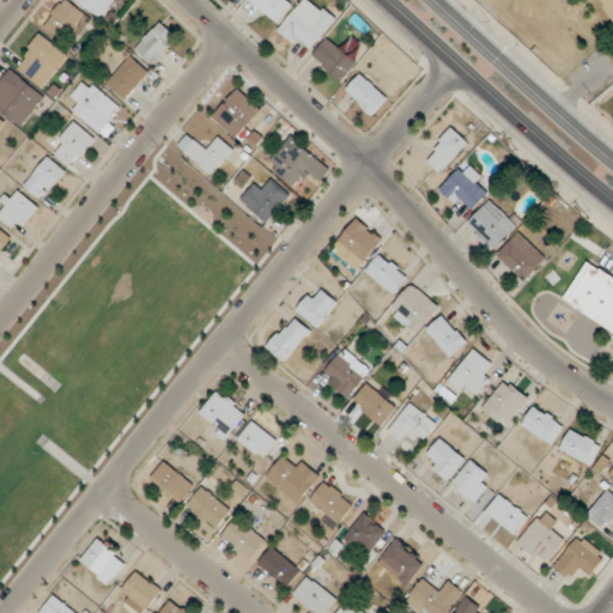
[(70,32),(78,40),(93,20),(67,0),(65,0),(44,26),(62,41),(70,32)]
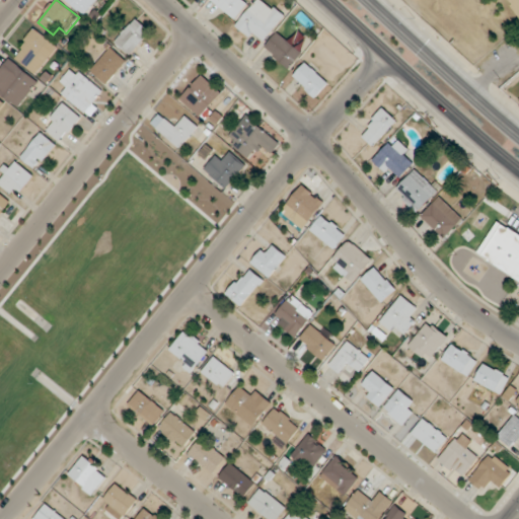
[(66,0),(84,16),(98,0),(66,0)]
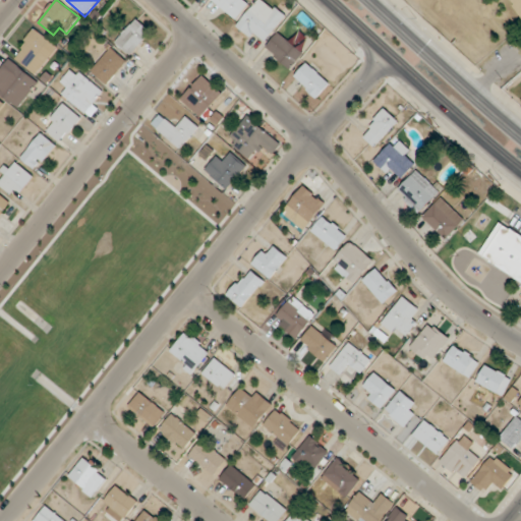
[(250,3),(245,0),(212,0),(212,1),(237,20),(250,3)]
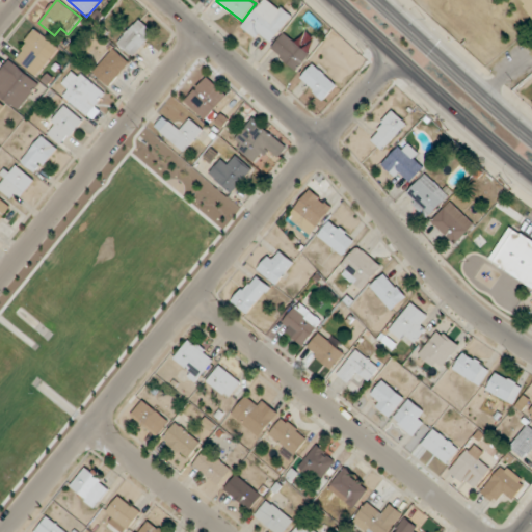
[(260,41),(264,34),(274,42),(293,14),(272,0),(262,0),(242,29),(260,41)]
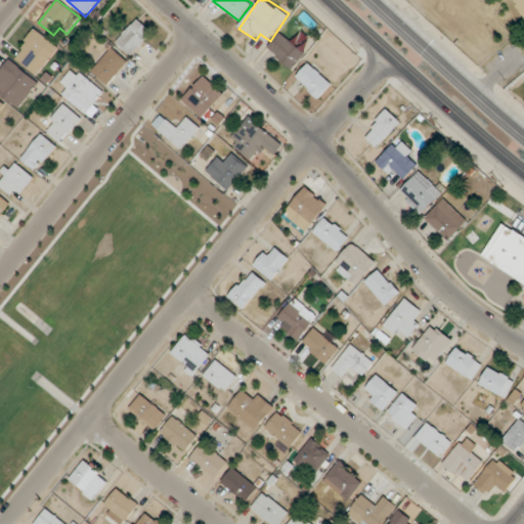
[(523,0),(513,0),(523,18),(523,0)]
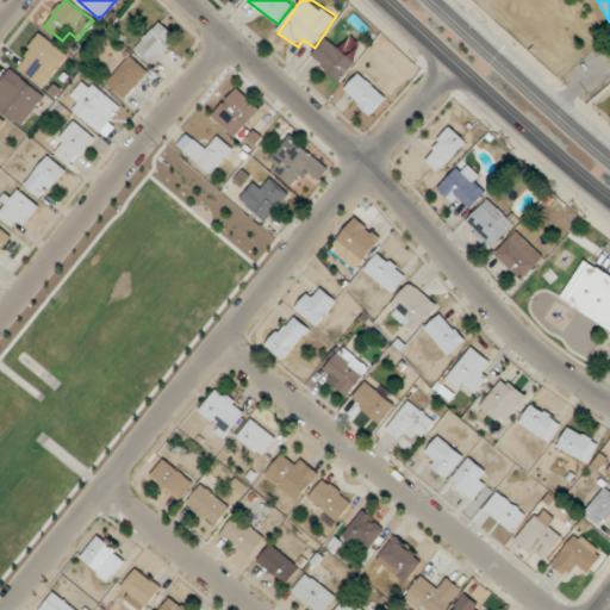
[(178,38),(159,23),(136,51),(155,67),(178,38)]
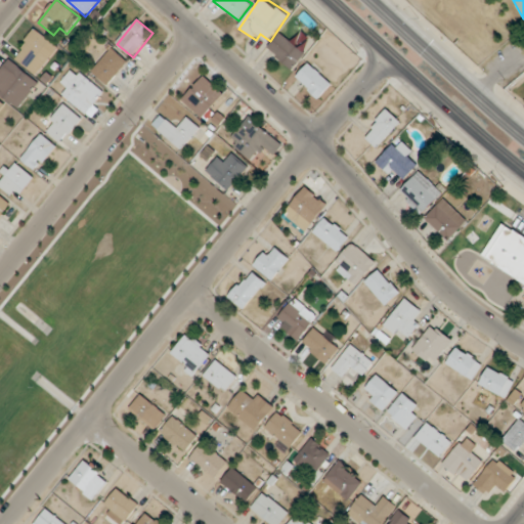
[(36,76),(58,48),(36,30),(13,57),(36,76)]
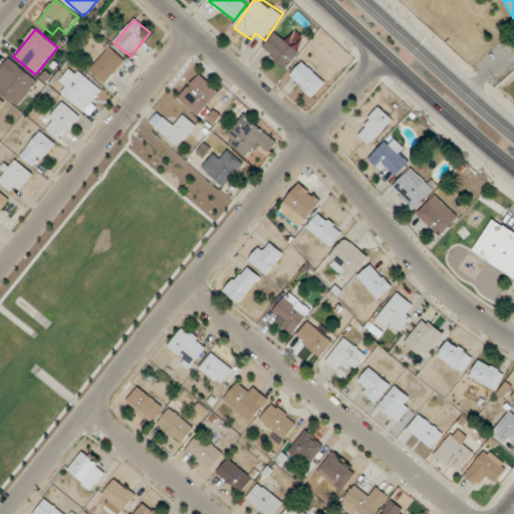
[(286,69),(300,53),(275,31),(261,47),(286,69)]
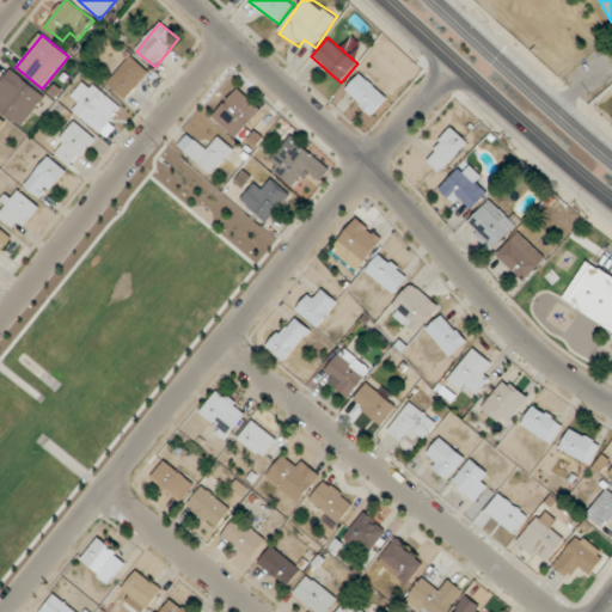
[(127,101),(150,71),(130,55),(108,85),(127,101)]
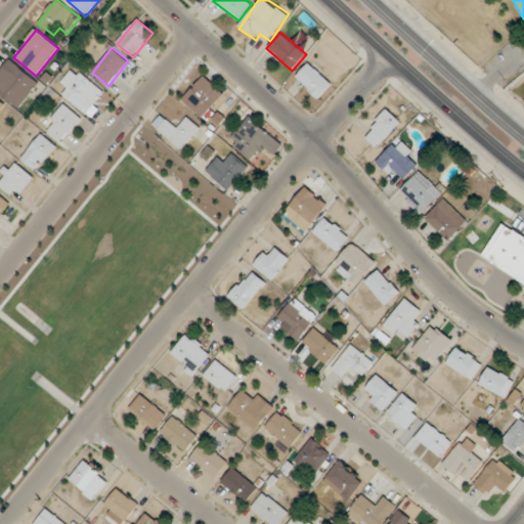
[(40,83),(10,58),(0,71),(0,94),(18,110),(40,83)]
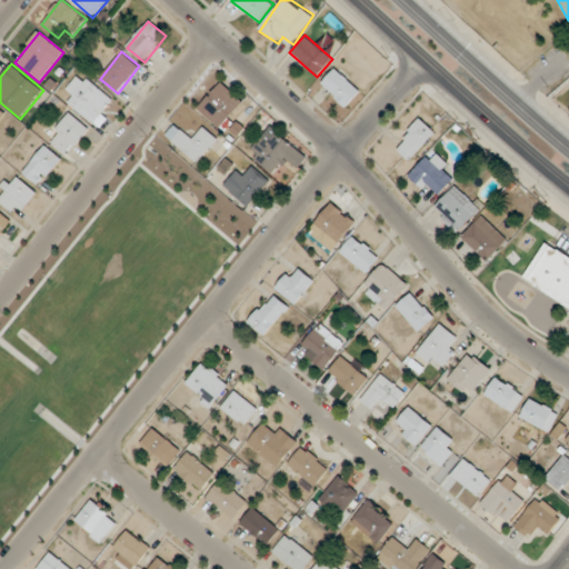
[(346,108),(361,92),(338,68),(322,83),(346,108)]
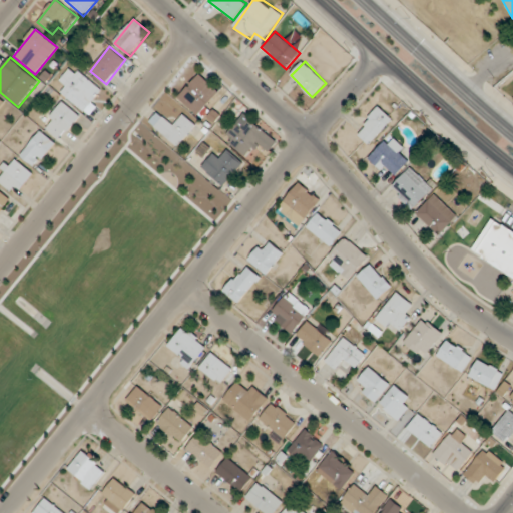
[(60,81),(67,87),(62,94),(84,112),(102,90),(72,66),(60,81)]
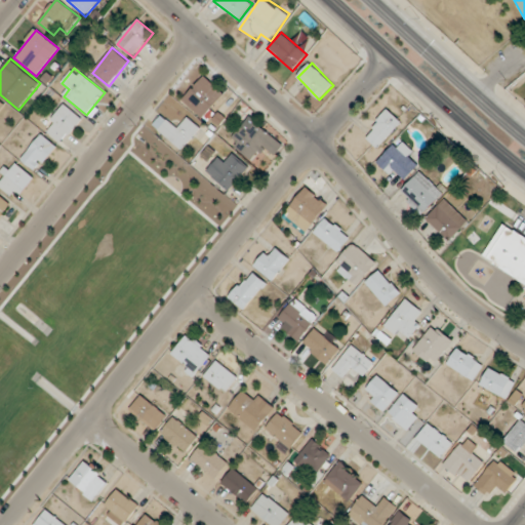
[(183,99),(203,119),(225,95),(205,76),(183,99)]
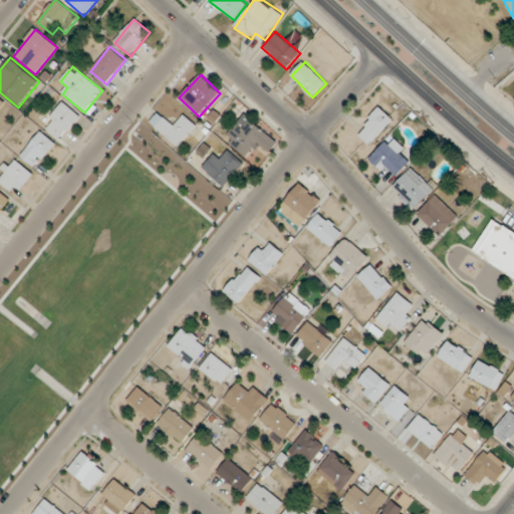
[(80,117),(63,102),(43,125),(60,141),(80,117)]
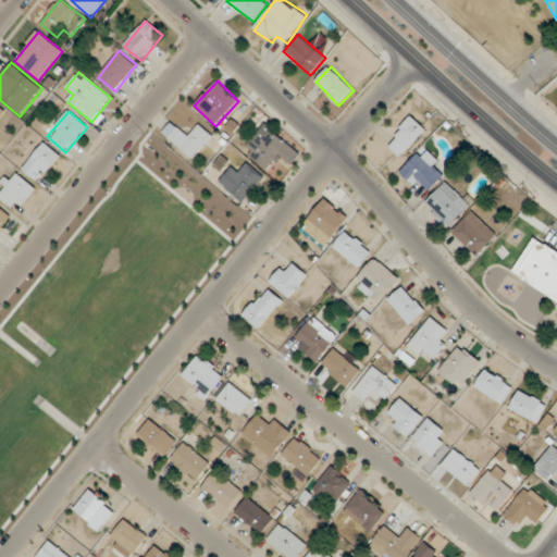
[(428,131),(412,116),(386,144),(401,158),(428,131)]
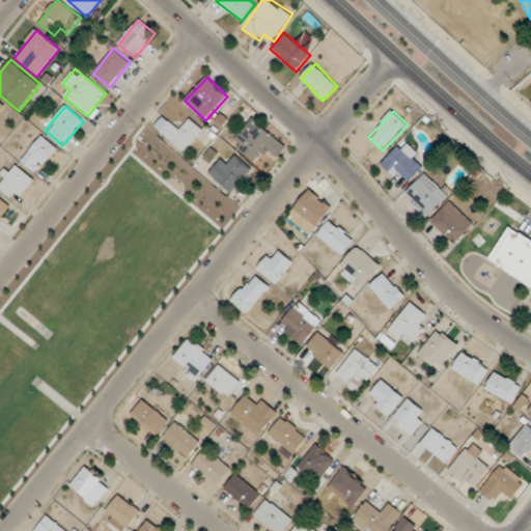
[(185,152),(203,130),(189,118),(183,127),(167,114),(156,129),(185,152)]
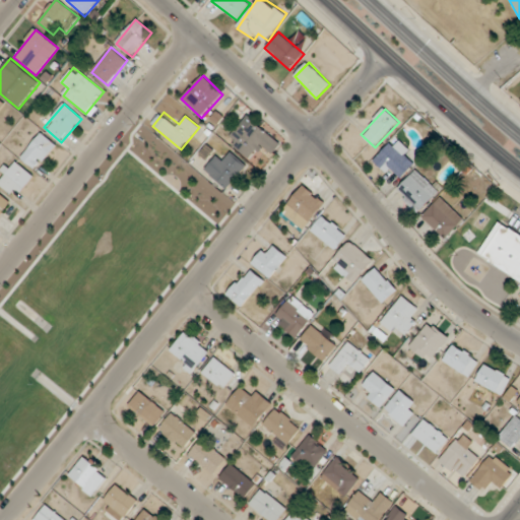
[(240,125),(228,143),(254,163),(271,137),(252,124),(247,130),(240,125)]
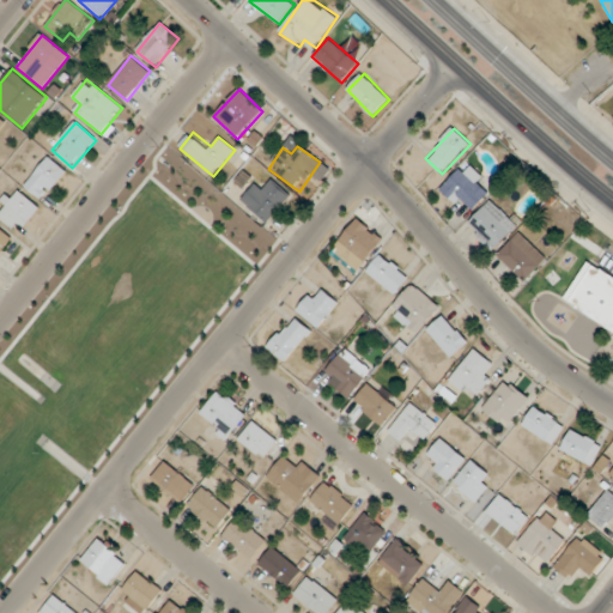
[(67,173),(50,157),(25,186),(43,201),(67,173)]
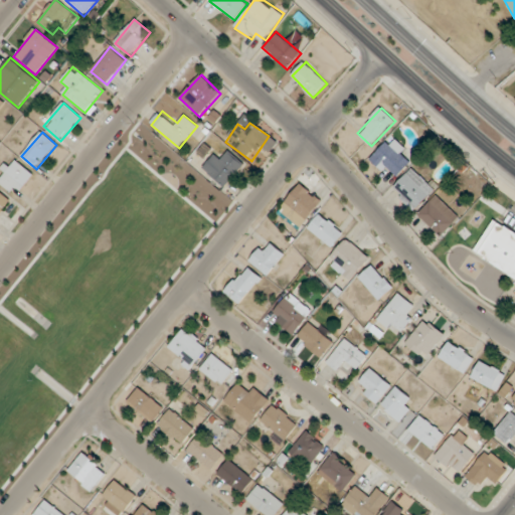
[(395,180),(415,158),(391,136),(371,158),(395,180)]
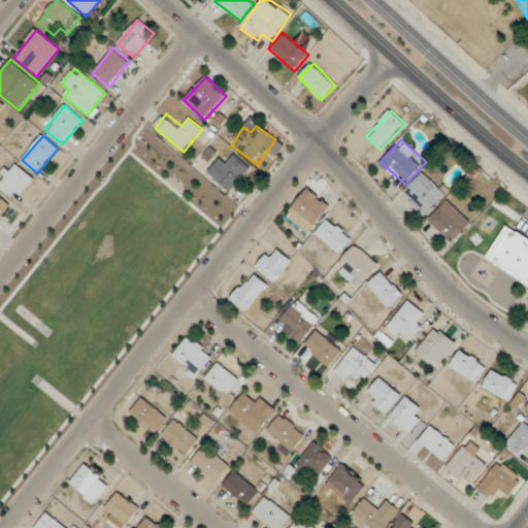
[(228,164),(222,159),(209,172),(230,193),(251,170),(236,156),(228,164)]
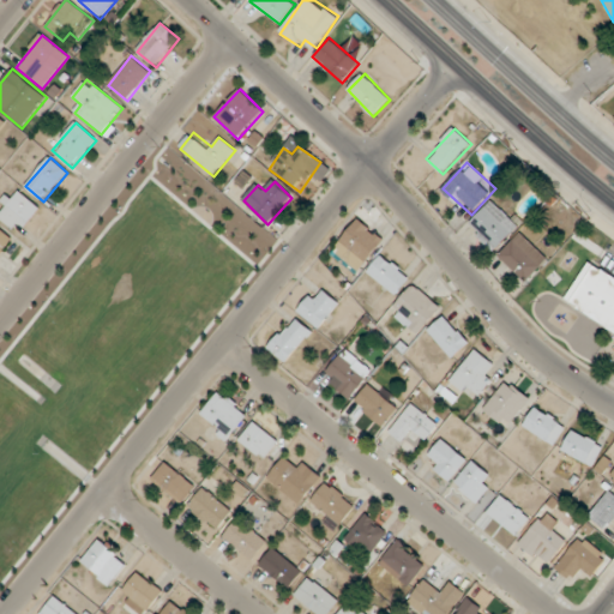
[(0,204),(0,212),(12,232),(38,215),(22,190),(0,204)]
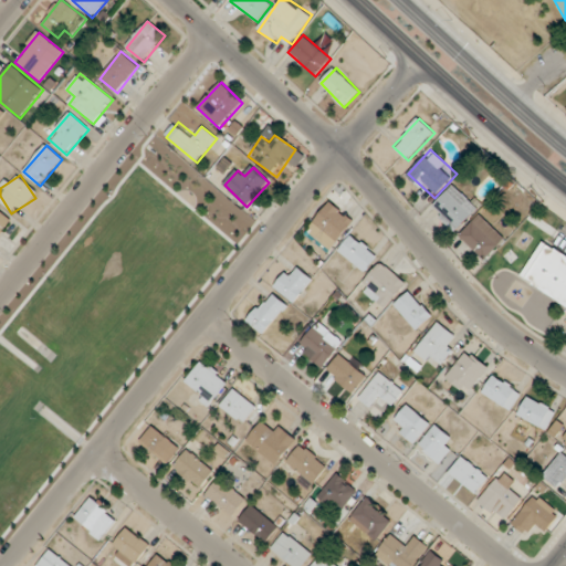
[(479,209),(454,185),(430,208),(456,232),(479,209)]
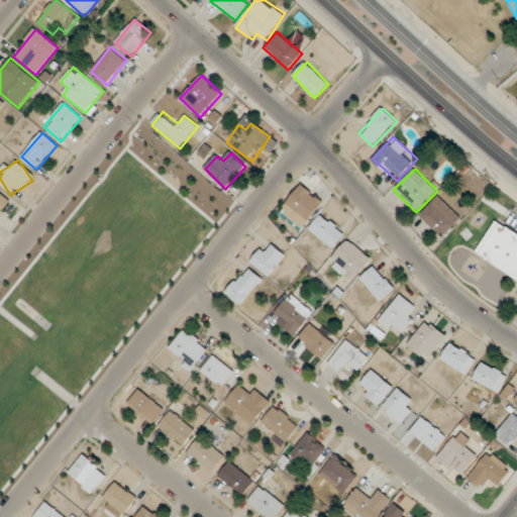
[(287,214),(302,228),(323,204),(302,186),(286,204),(292,209),(287,214)]
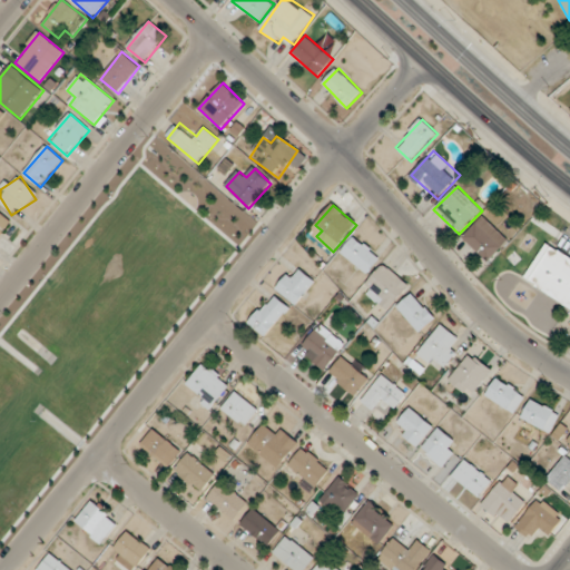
[(0,236),(12,220),(0,212),(0,236)]
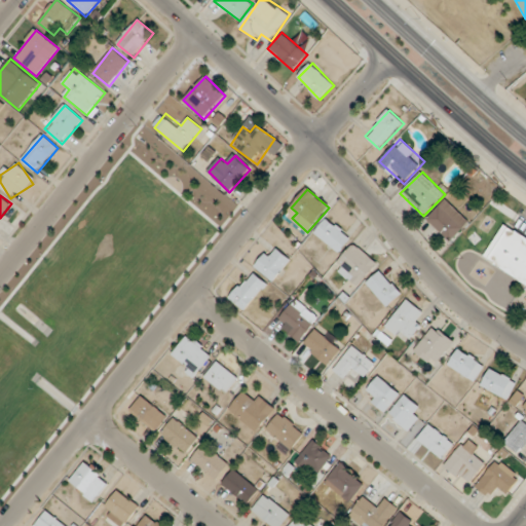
[(470,223),(446,200),(427,220),(450,242),(470,223)]
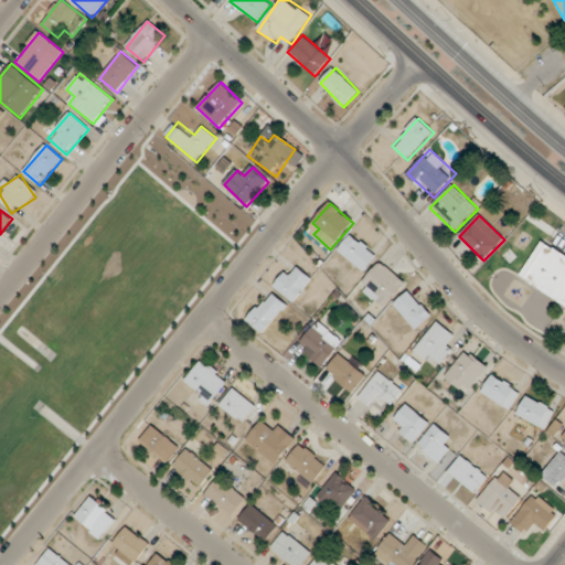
[(364,273),(379,257),(352,234),(338,249),(364,273)]
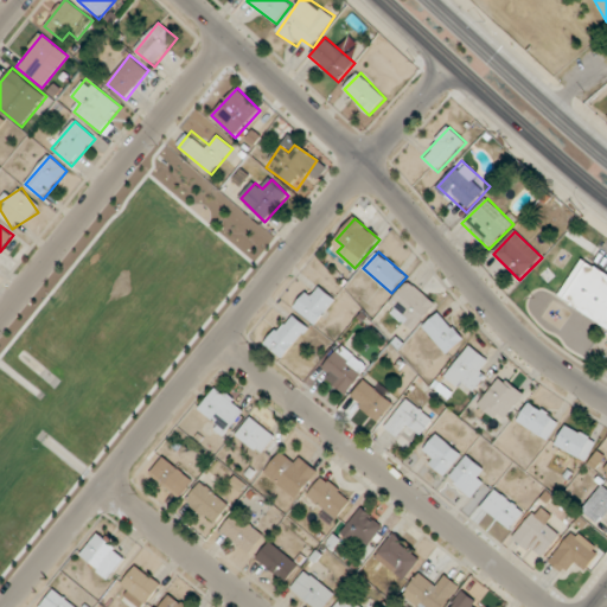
[(606,328),(606,273),(581,259),(557,300),(606,328)]
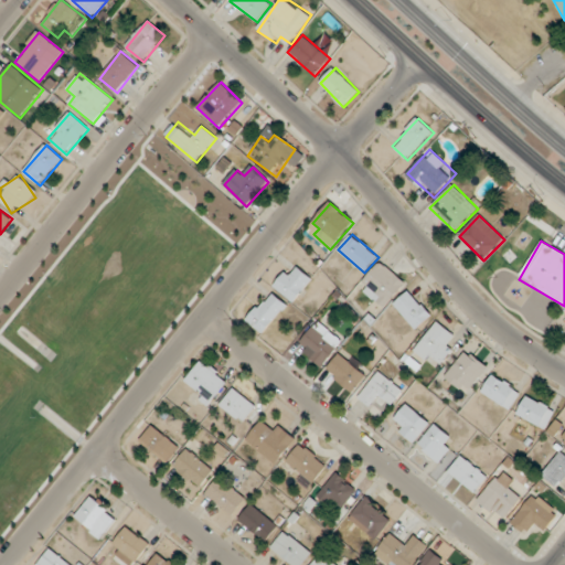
[(383,309),(407,285),(383,260),(359,285),(383,309)]
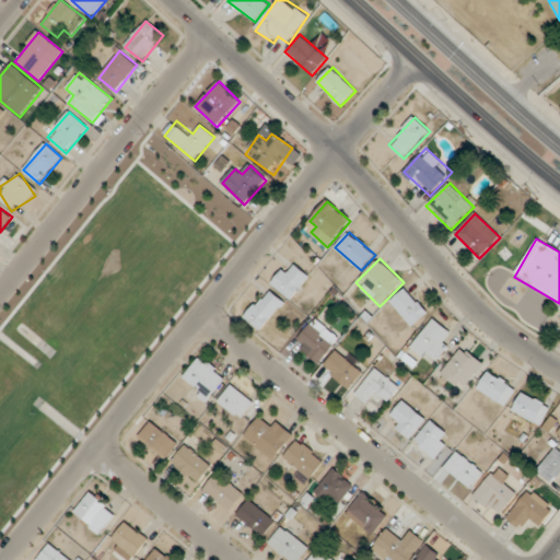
[(308,272),(291,266),(290,270),(280,267),(272,289),(299,299),(308,272)]
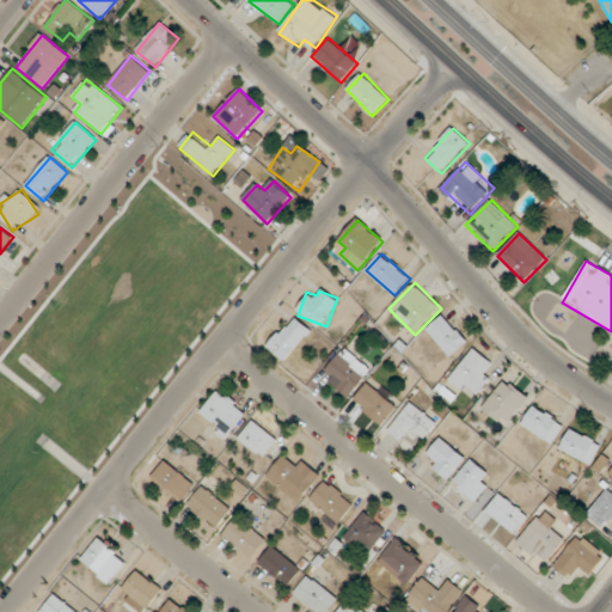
[(286,362),(312,330),(293,316),(268,348),(286,362)]
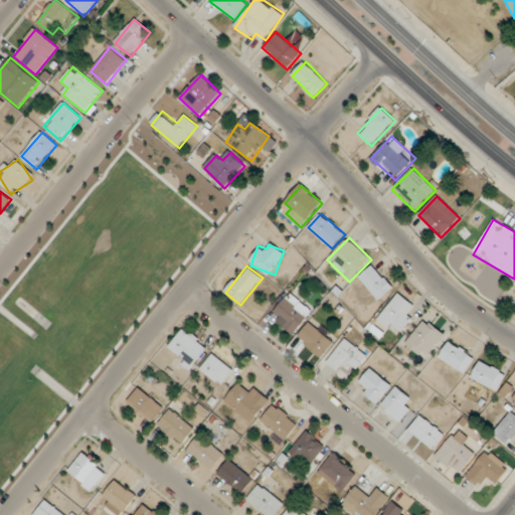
[(394,287),(372,266),(358,279),(380,301),(394,287)]
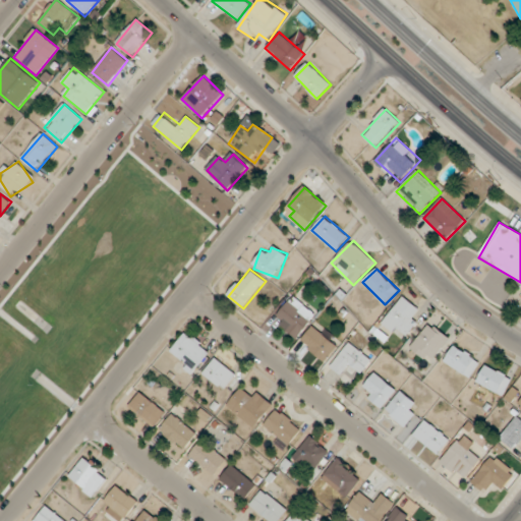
[(296,339),(317,315),(295,295),(274,319),(296,339)]
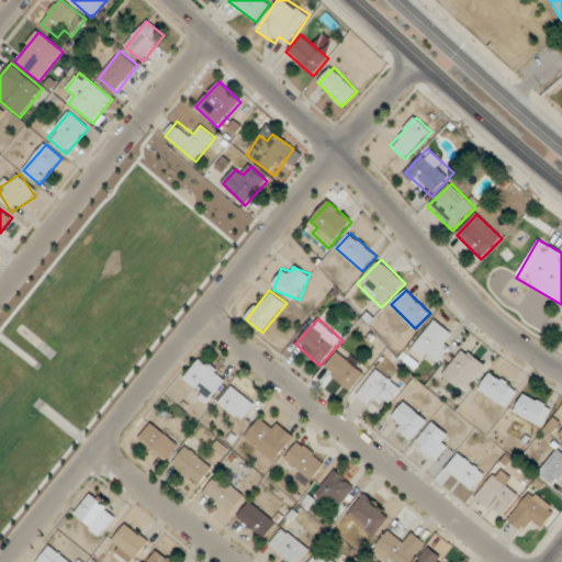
[(452,334),(436,319),(412,349),(435,368),(452,347),(446,341),(452,334)]
